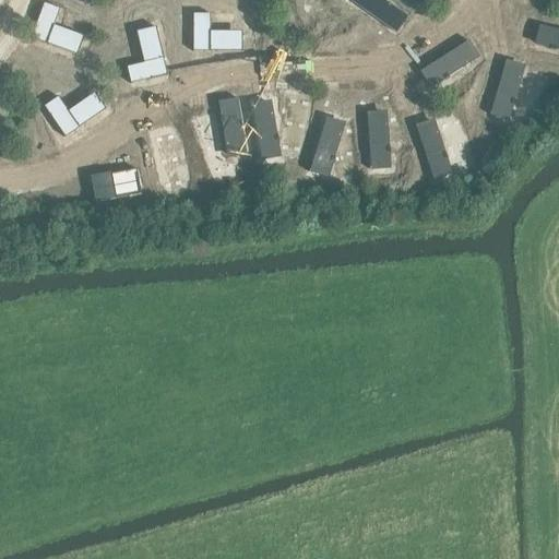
[(413,13),(394,0),(349,0),(396,35),(413,13)]
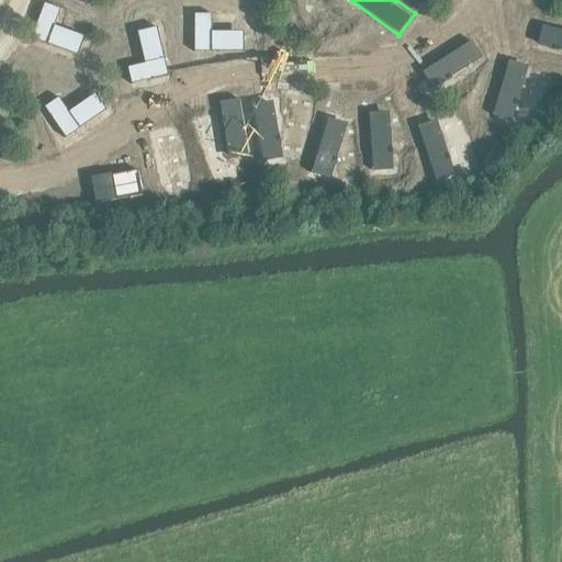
[(77,54),(83,36),(55,24),(60,10),(44,3),(31,35),(77,54)]
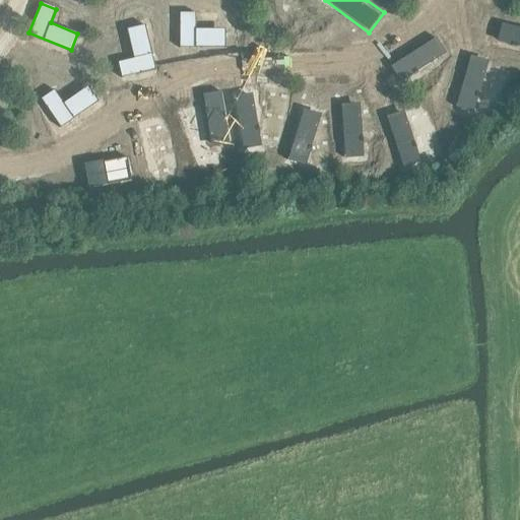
[(223,44),(223,27),(195,27),(195,11),(180,11),(181,44),(223,44)]
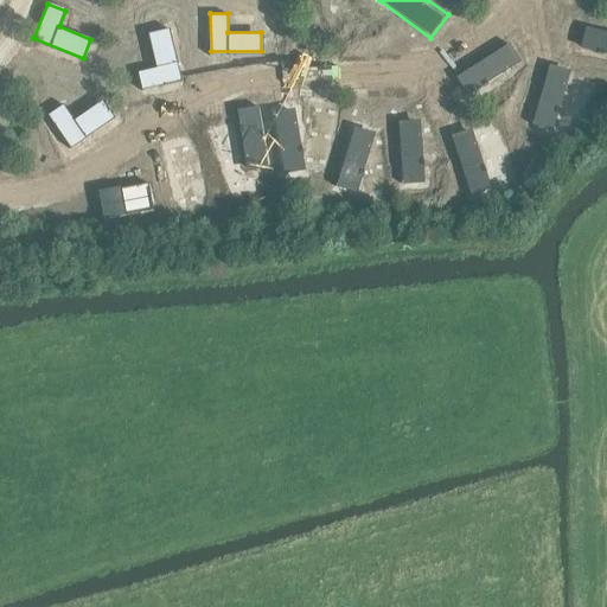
[(606,53),(606,24),(587,19),(581,48),(606,53)]
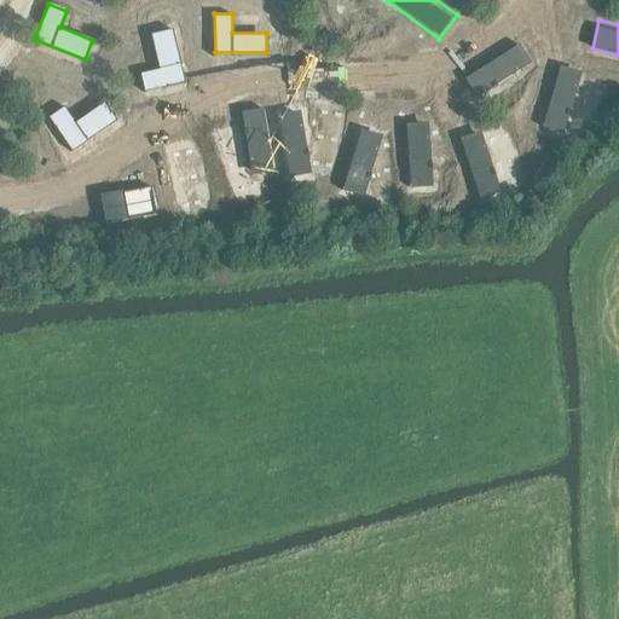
[(184,79),(172,28),(150,34),(158,68),(142,71),(145,88),(184,79)]
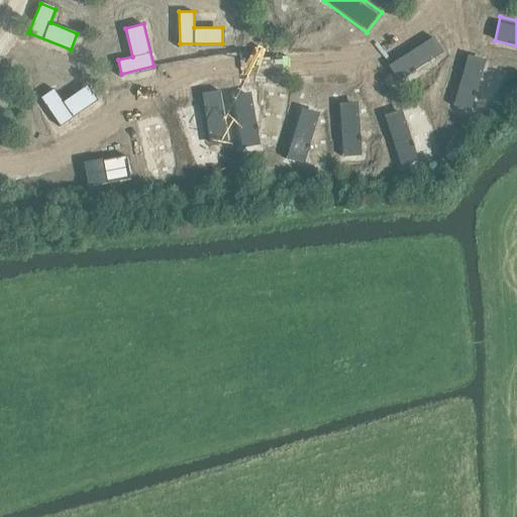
[(442,53),(431,32),(386,57),(397,77),(442,53)]
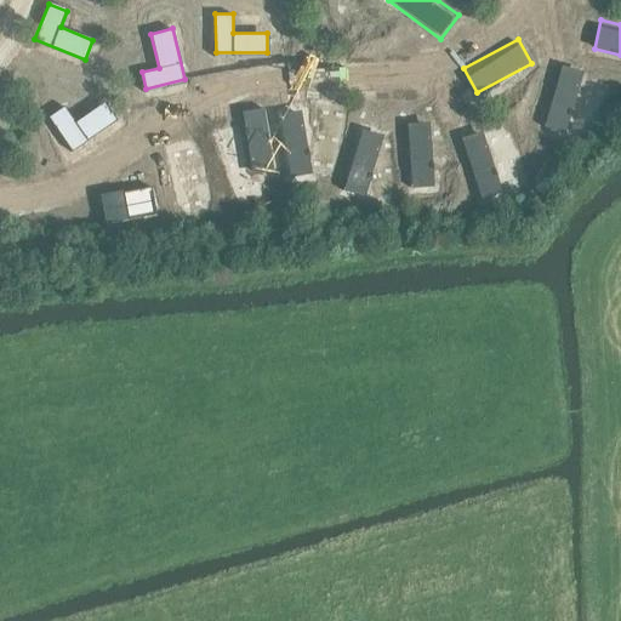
[(586,72),(562,66),(542,130),(567,137),(586,72)]
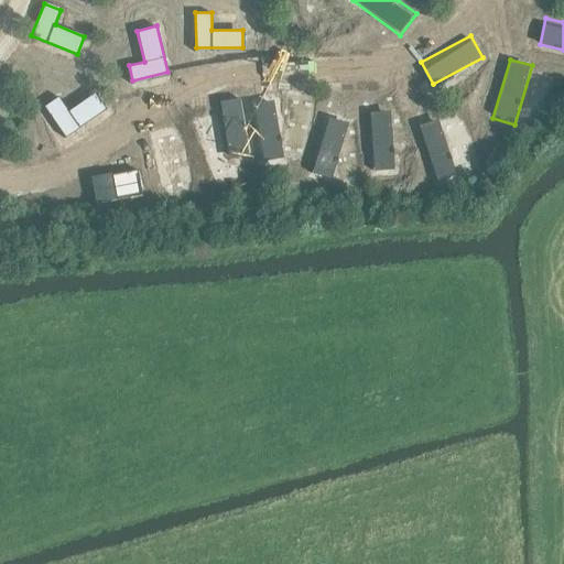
[(107,109),(96,93),(69,111),(58,96),(44,105),(65,137),(107,109)]
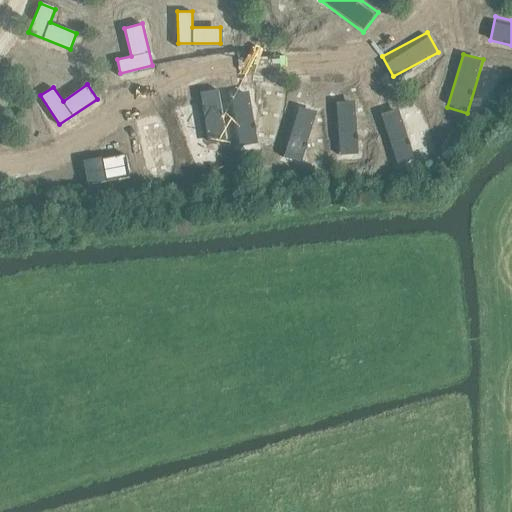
[(308,84),(264,84),(264,100),(308,100),(308,84)]
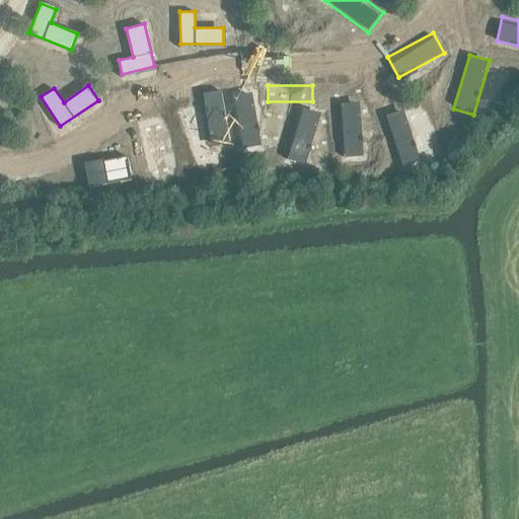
[(264,154),(251,90),(230,94),(242,158),(264,154)]
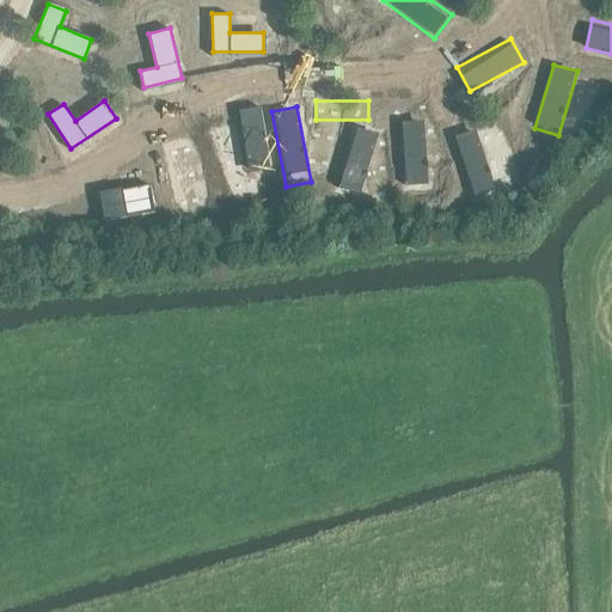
[(429,187),(424,116),(402,117),(407,188),(429,187)]
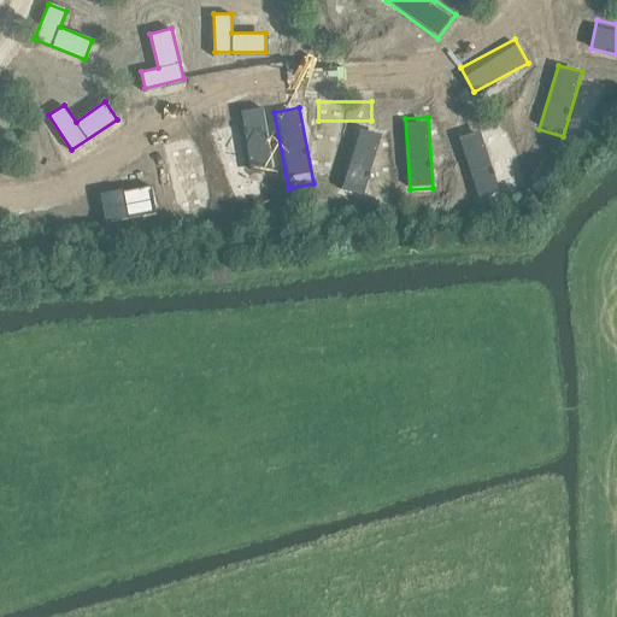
[(269,199),(238,123),(215,133),(246,209),(269,199)]
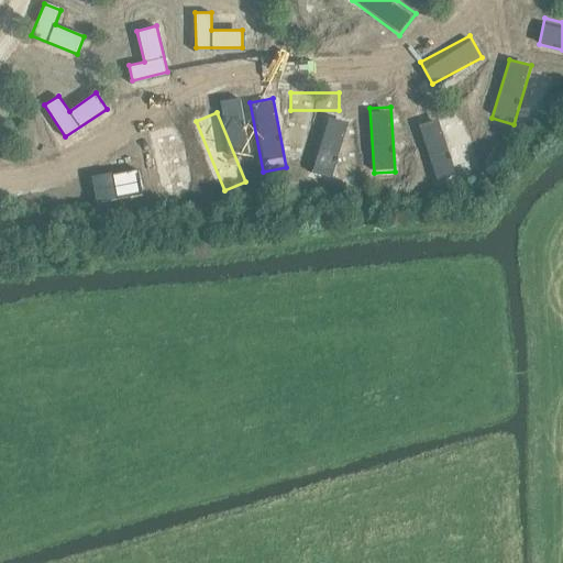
[(334,179),(350,119),(328,113),(311,174),(334,179)]
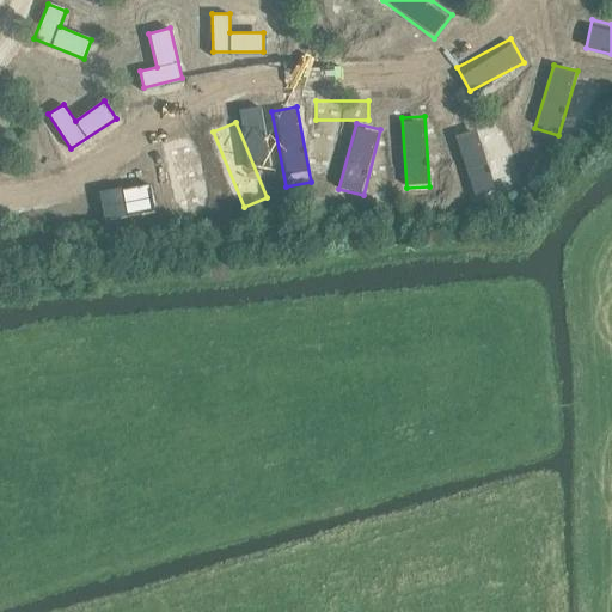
[(499,196),(475,128),(450,138),(473,204),(499,196)]
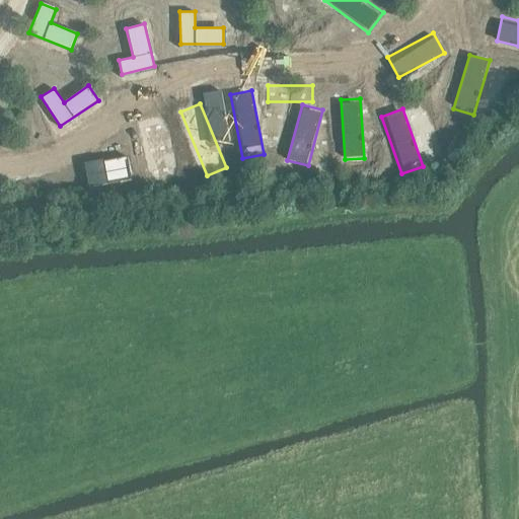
[(170,177),(160,120),(140,124),(150,181),(170,177)]
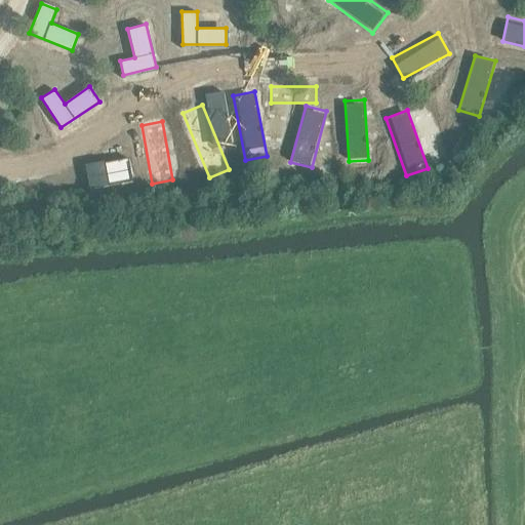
[(131,184),(126,155),(85,162),(90,191),(131,184)]
